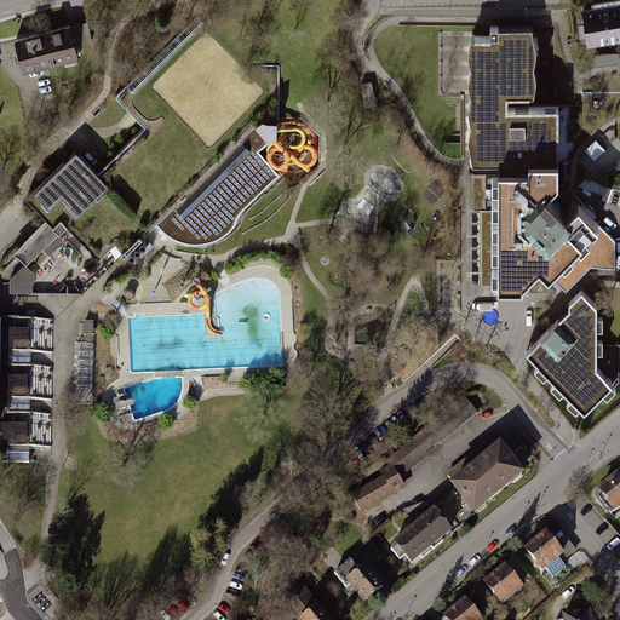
[(619,1),(585,6),(589,41),(619,36),(619,1)]
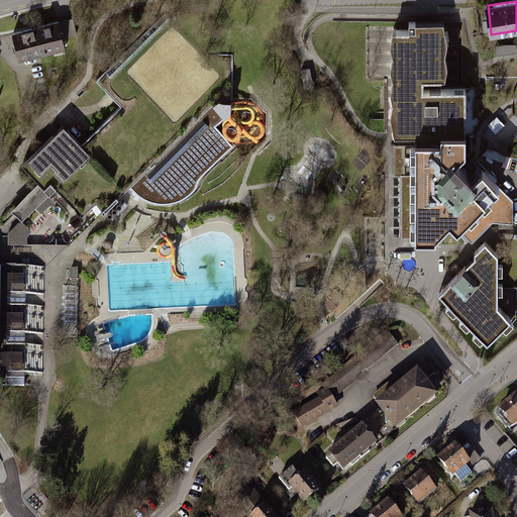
[(170,18),(165,14),(97,80),(122,106),(82,144),(63,126),(28,160),(22,167),(37,183),(43,189),(48,194),(56,188),(83,215),(91,207),(96,202),(102,208),(104,211),(128,187),(130,185),(137,193),(143,197),(149,200),(158,201),(169,202),(177,200),(184,197),(191,192),(196,187),(197,184),(199,180),(202,174),(234,142),(216,124),(225,115),(232,109),(232,97),(232,55),(209,55),(170,18)]
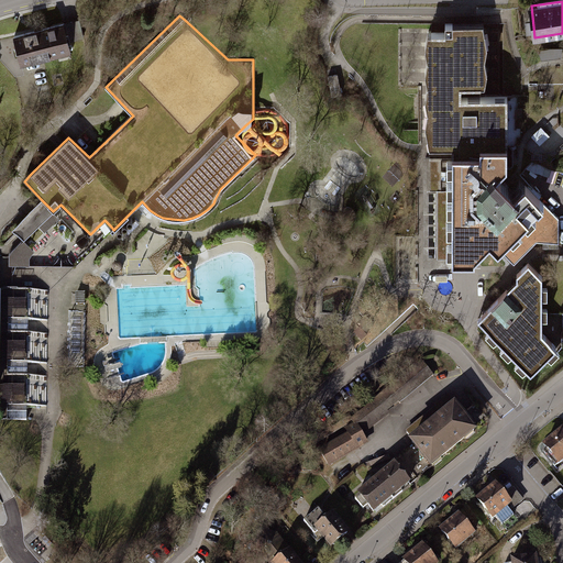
[(509,144),(507,144),(507,96),(484,96),(482,96),(482,85),(484,85),(484,84),(487,84),(489,70),(487,57),(489,44),(484,22),(446,23),(446,32),(431,32),(428,33),(426,45),(428,58),(426,72),(428,84),(426,96),(428,110),(426,123),(429,136),(452,136),(452,152),(452,157),(427,157),(427,190),(437,191),(437,258),(467,257),(470,257),(475,257),(475,255),(490,240),(515,264),(537,241),(559,242),(559,218),(543,202),(539,198),(541,196),(530,184),(528,186),(521,180),(512,190),(507,185),(499,177),(509,166),(509,144)]
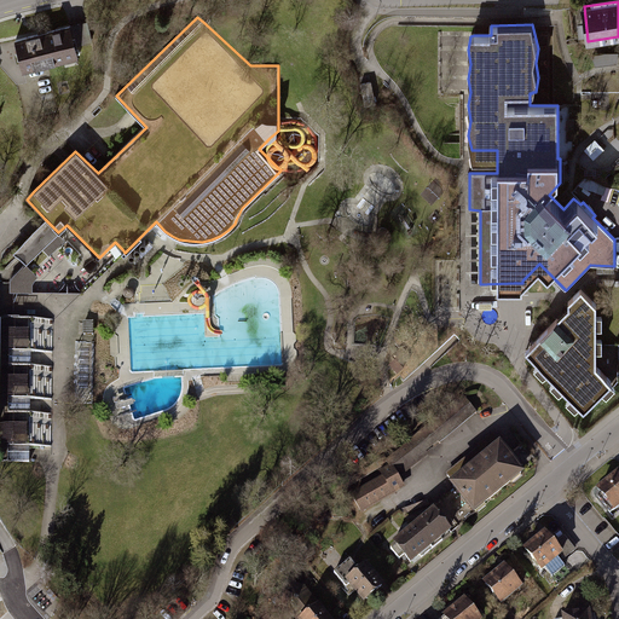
[(69,29),(15,42),(23,75),(77,62),(69,29)]
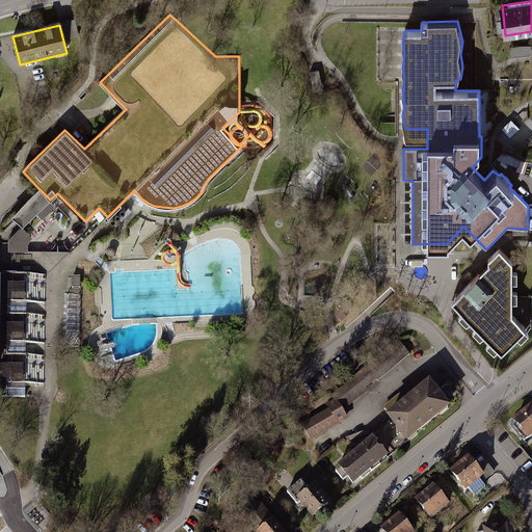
[(323,88),(319,71),(310,73),(314,90),(323,88)]
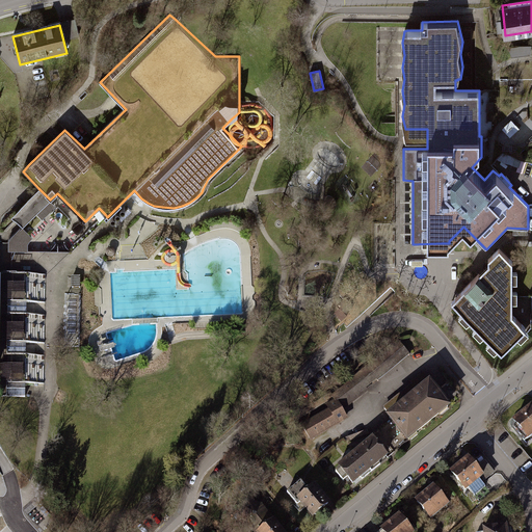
[(372,168),(368,186),(378,188),(382,171),(372,168)]
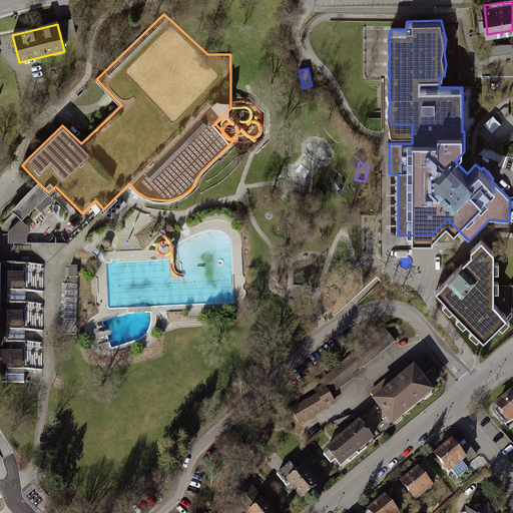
[(43,187),(37,181),(11,207),(22,218),(48,192),(43,187)]
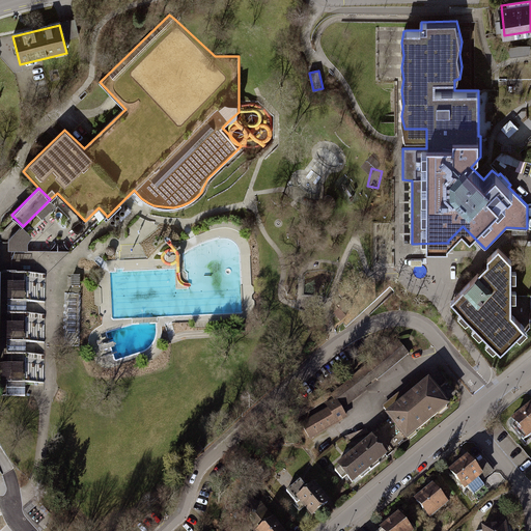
[(108,257),(111,258),(113,257),(115,254),(115,251),(113,249),(110,248),(107,249),(106,252),(106,255),(108,257)]
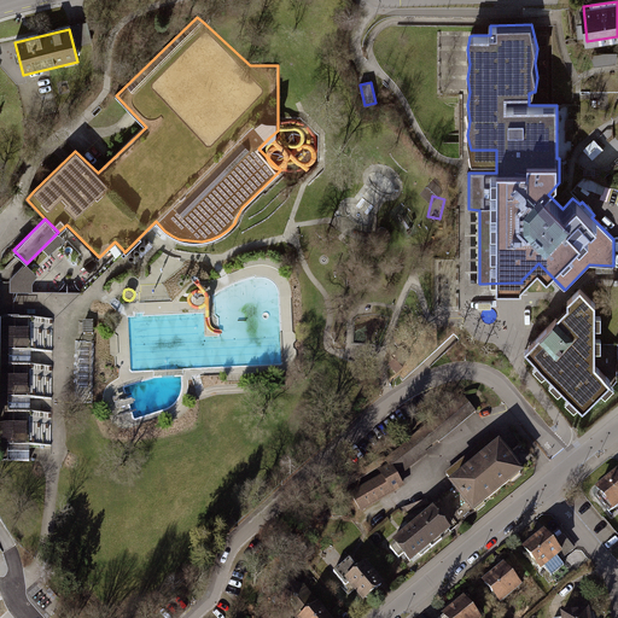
[(581,289),(572,297),(567,301),(567,320),(561,319),(557,319),(525,350),(530,355),(583,408),(611,380),(595,366),(595,304),(581,289)]
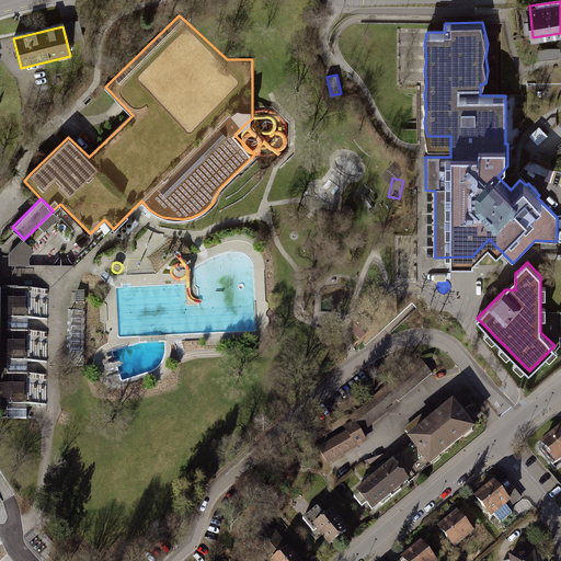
[(83,311),(70,311),(70,356),(82,357),(83,311)]
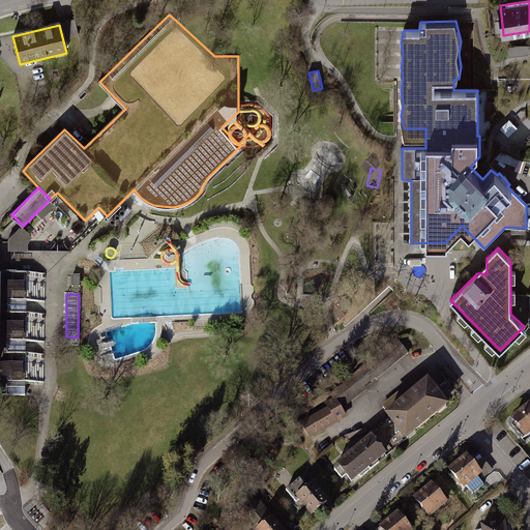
[(337,311),(333,314),(341,321),(346,317),(339,310),(337,311)]
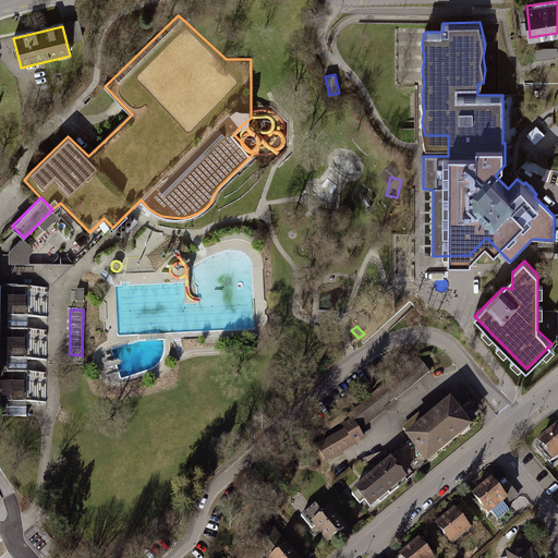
[(396,400),(429,372),(417,356),(349,413),(346,415),(350,420),(352,417),(360,429),(387,410),(384,407),(395,398),(396,400)]
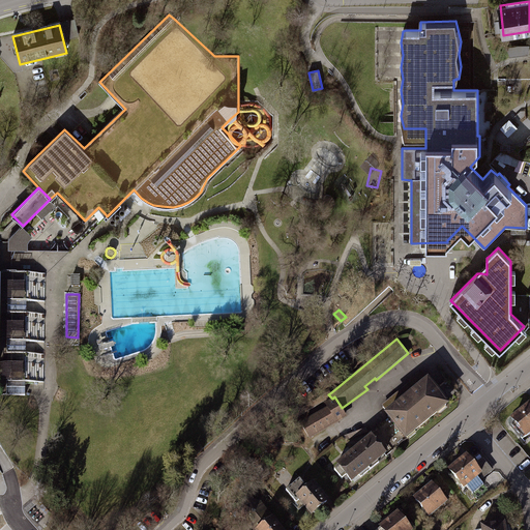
[(7,394),(26,394),(26,382),(7,382),(7,394)]
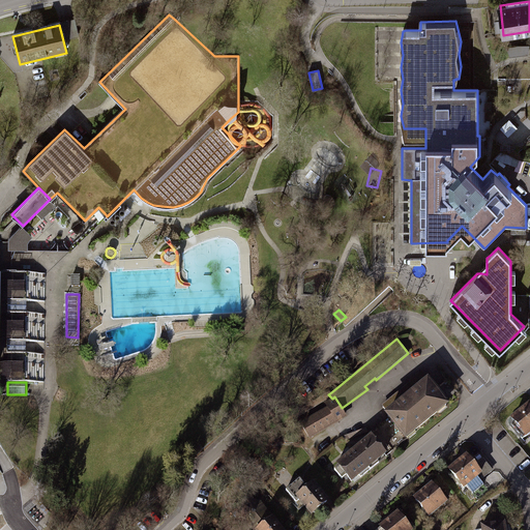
[(427,383),(383,419),(404,444),(447,408),(427,383)]
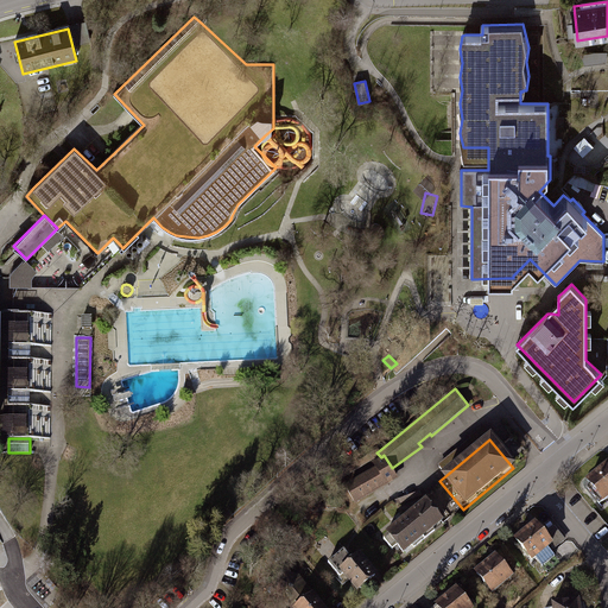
[(354,502),(397,477),(392,468),(384,455),(381,457),(372,462),(374,467),(343,485),(354,502)]
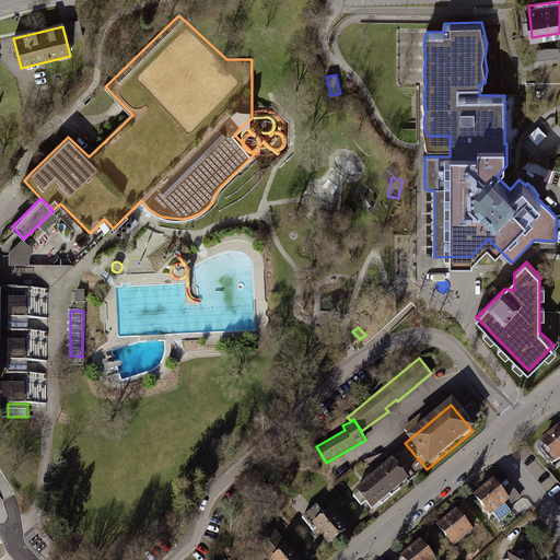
[(559,463),(559,431),(559,430),(539,446),(556,466),(559,463)]
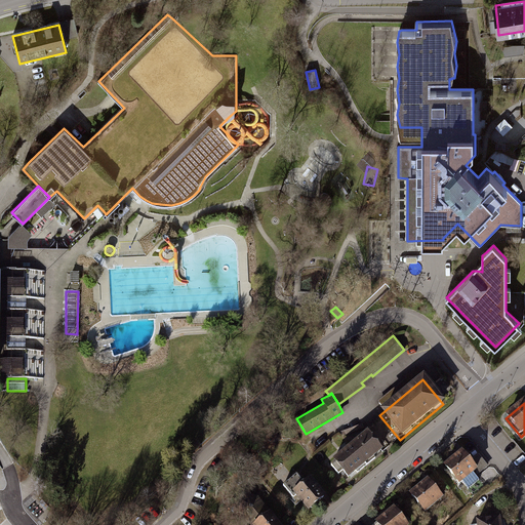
[(368,437),(332,466),(347,482),(381,454),(368,437)]
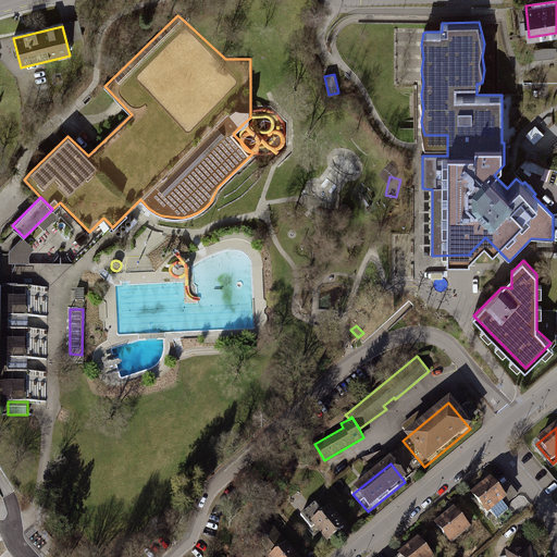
[(506,502),(490,483),(470,500),(485,519),(506,502)]
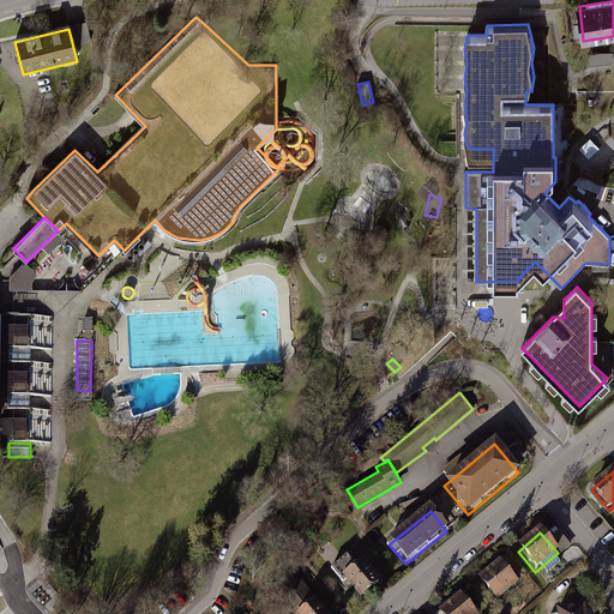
[(331,567),(342,581),(357,567),(347,554),(331,567)]
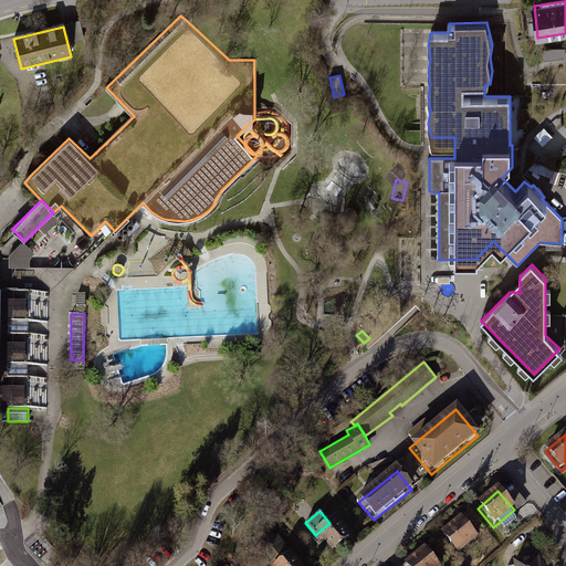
[(329,523),(315,535),(332,555),(350,540),(335,520),(329,523)]
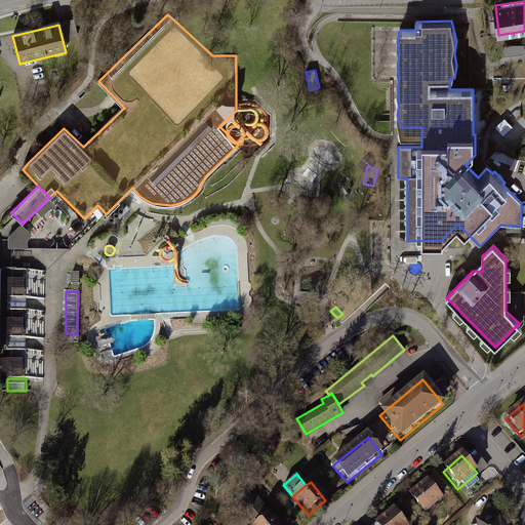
[(442,500),(428,483),(409,497),(423,515),(442,500)]
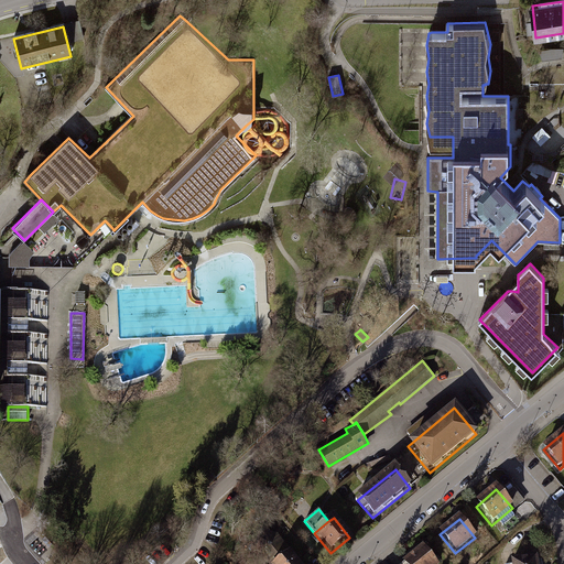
[(436,563),(426,551),(408,563),(436,563)]
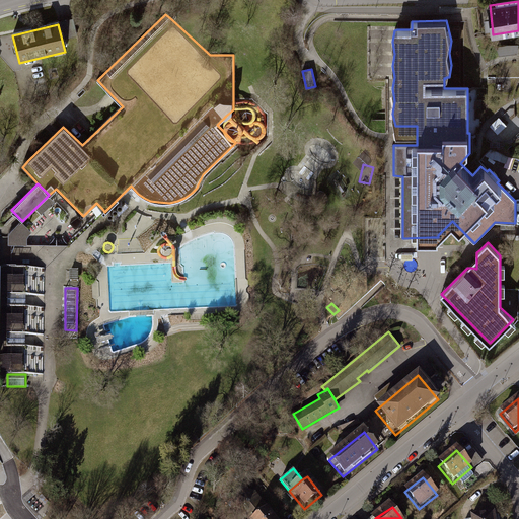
[(279,518),(271,509),(257,518),(279,518)]
